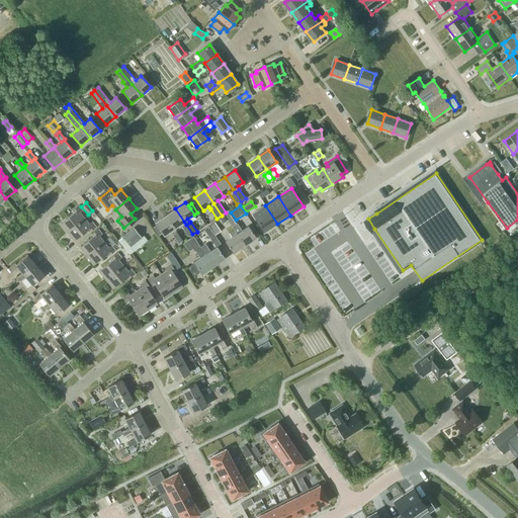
[(265,205),(252,213),(264,233),(277,224),(265,205)]
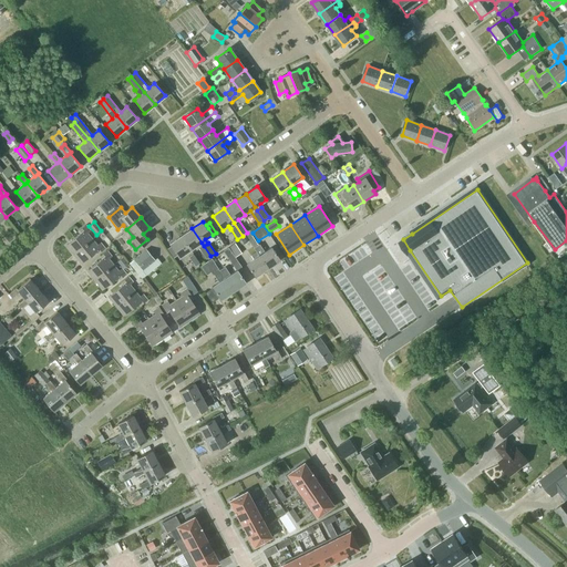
[(73,255),(92,239),(88,234),(91,232),(85,226),(79,230),(81,234),(65,246),(73,255)]
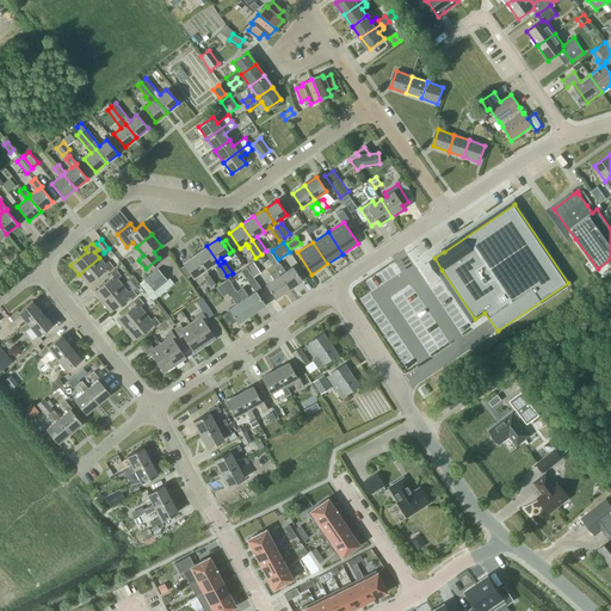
[(205,270),(217,261),(207,246),(195,254),(205,270)]
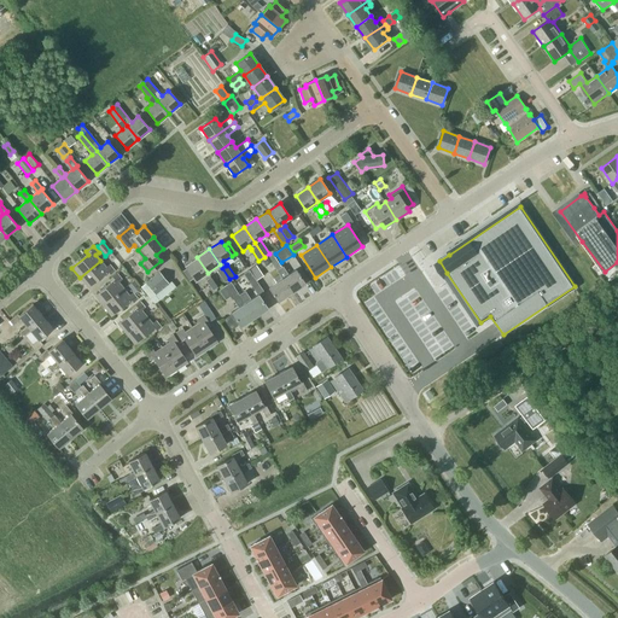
[(296,269),(289,275),(283,266),(281,267),(273,254),(267,257),(270,262),(270,261),(272,263),(277,270),(279,274),(283,279),(292,293),(305,284),(296,269)]
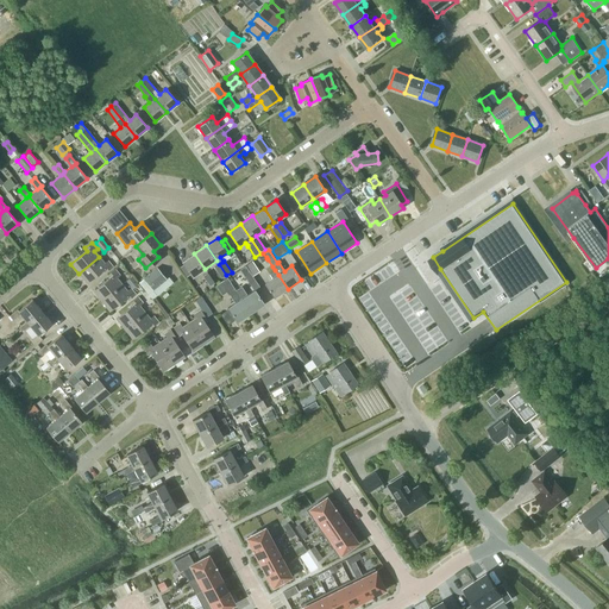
[(193,277),(205,269),(194,253),(182,262),(193,277)]
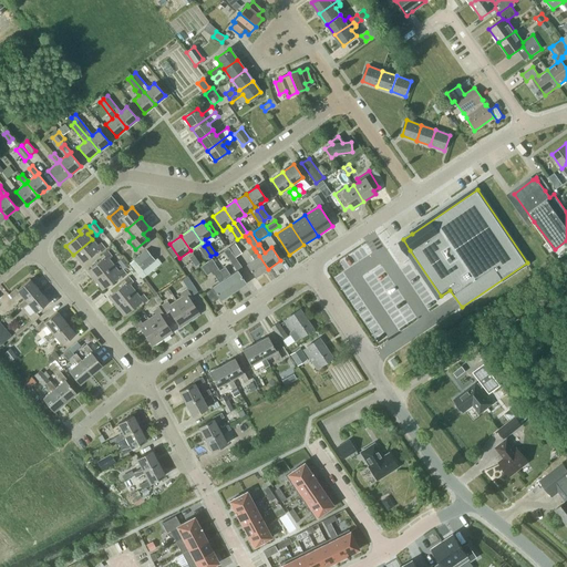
[(99,255),(105,249),(100,244),(98,246),(92,239),(73,255),(81,265),(96,253),(99,255)]
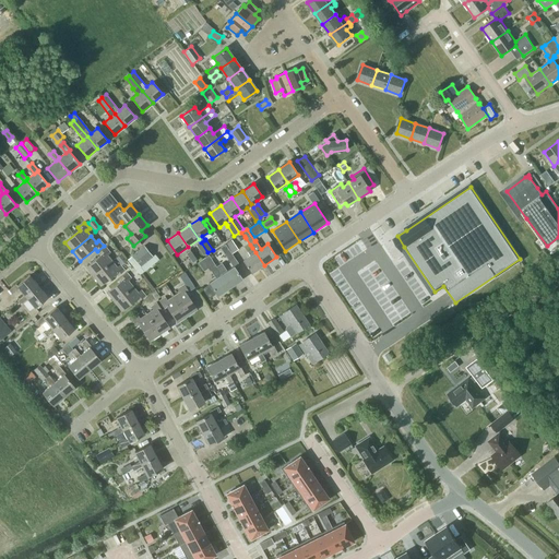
[(232,253),(233,253),(238,249),(232,239),(225,244),(232,253)]
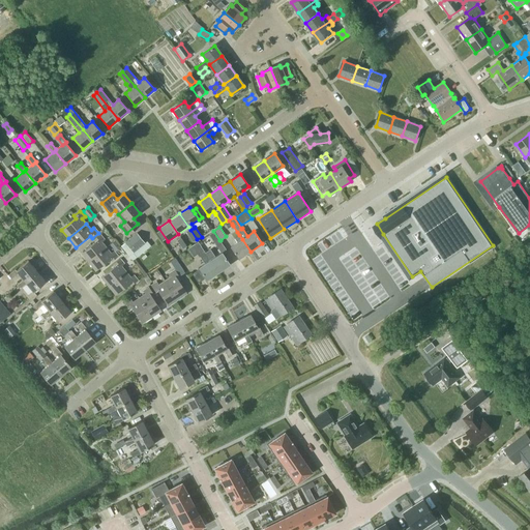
[(193,242),(197,239),(190,230),(186,233),(193,242)]
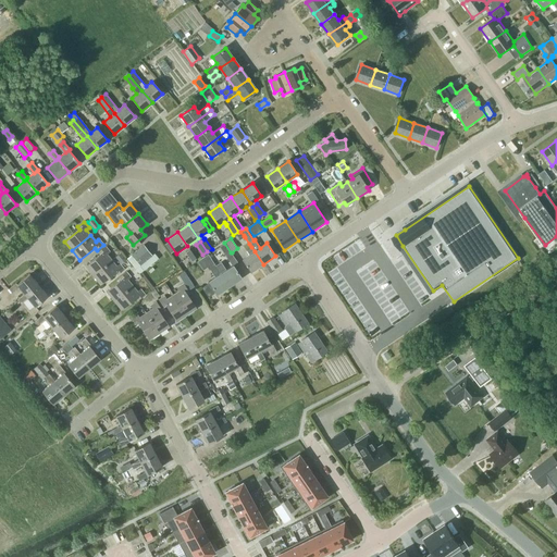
[(232,252),(231,252),(224,243),(219,247),(232,267),(226,270),(221,262),(215,267),(221,274),(230,286),(242,279),(234,267),(238,263),(232,252)]
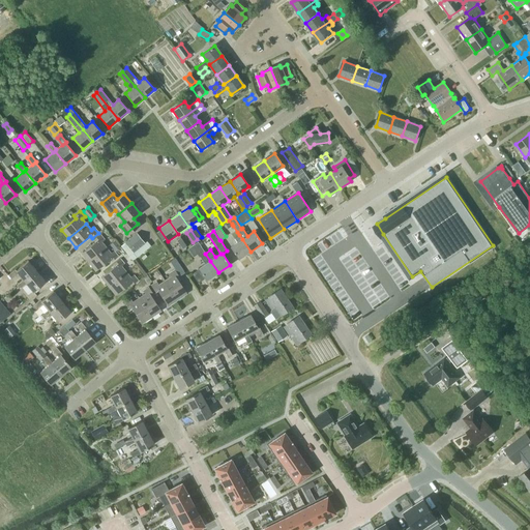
[(239,235),(237,232),(236,231),(231,234),(236,243),(230,247),(238,259),(251,252),(242,239),(239,235)]
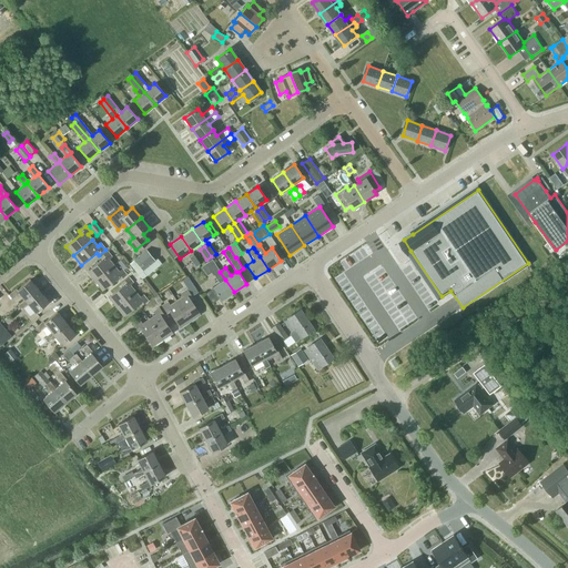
[(155,261),(146,250),(129,264),(142,280),(161,264),(158,259),(155,261)]
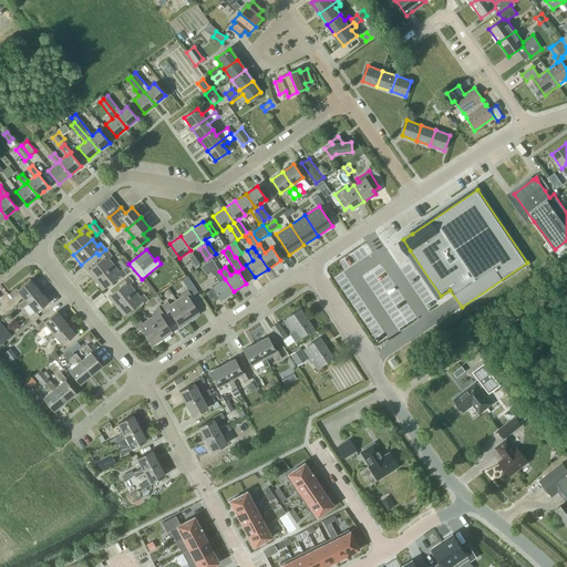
[(95,281),(114,265),(109,259),(112,257),(106,251),(100,257),(102,259),(86,271),(95,281)]
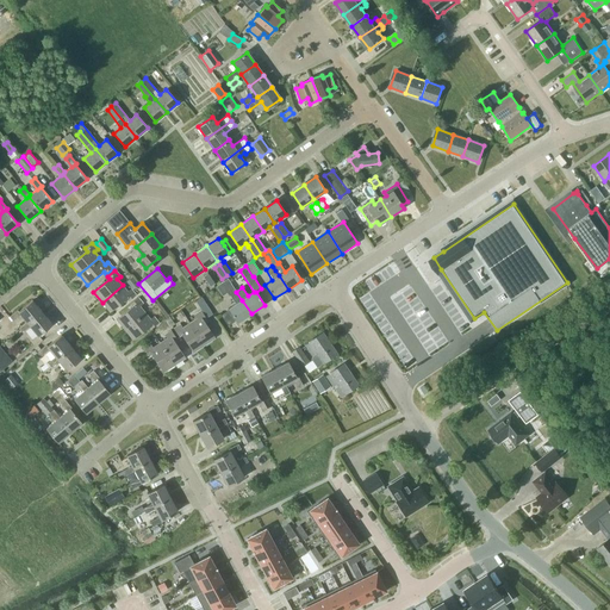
[(215,284),(207,273),(203,275),(211,287),(215,284)]
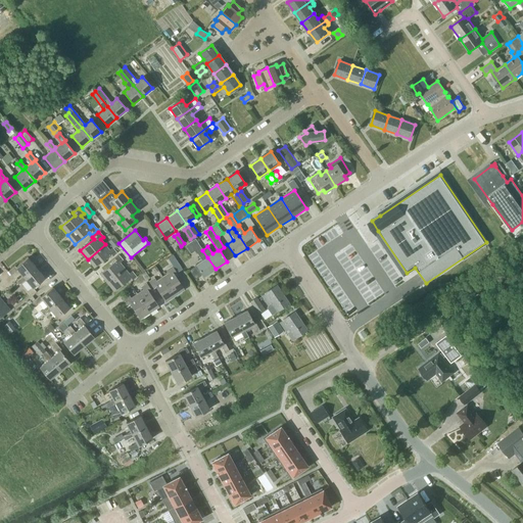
[(207,257),(202,250),(195,238),(185,245),(190,253),(194,251),(196,254),(197,253),(202,260),(196,265),(203,277),(216,269),(207,257)]
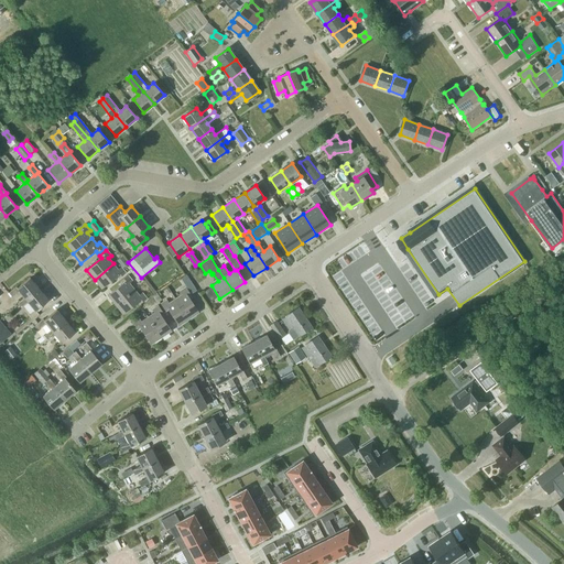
[(119,279),(126,273),(121,267),(118,270),(114,263),(95,280),(102,289),(117,275),(119,279)]
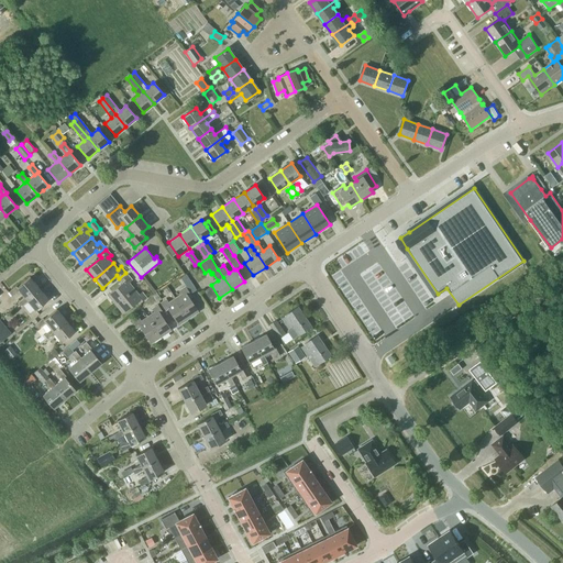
[(116,305),(134,289),(130,283),(132,280),(128,275),(121,280),(123,283),(108,295),(116,305)]
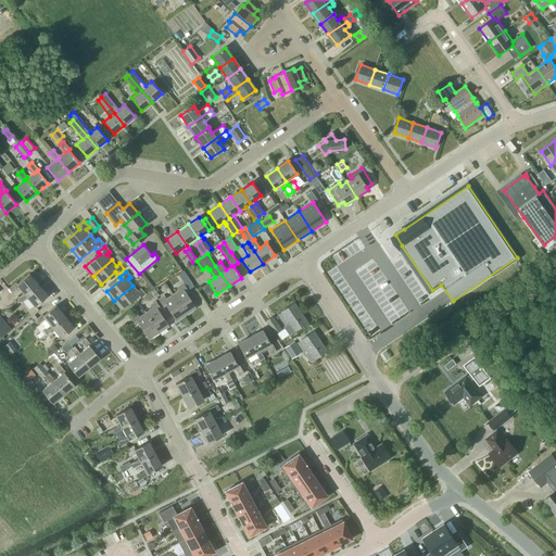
[(26,295),(39,285),(29,274),(17,285),(16,282),(9,289),(12,292),(19,287),(24,293),(26,295)]
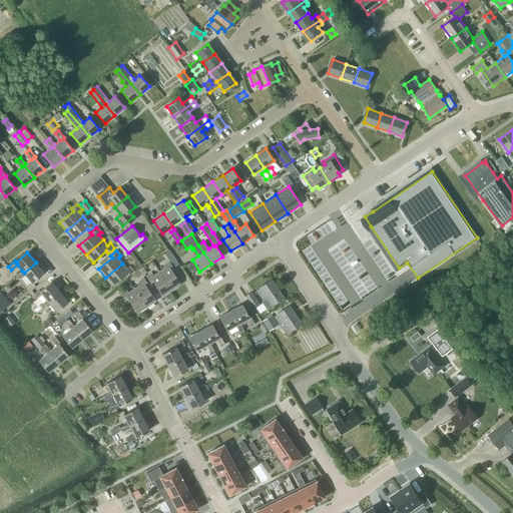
[(165,268),(158,273),(170,291),(181,284),(171,270),(177,265),(173,259),(169,262),(169,261),(163,265),(165,268)]
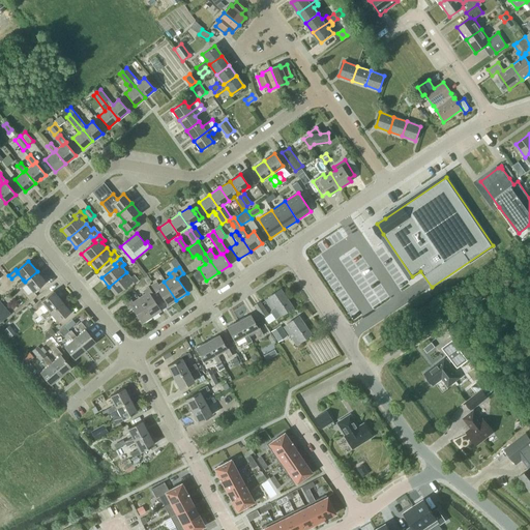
[(33,292),(46,282),(37,271),(25,282),(23,280),(17,286),(20,289),(26,284),(33,292)]
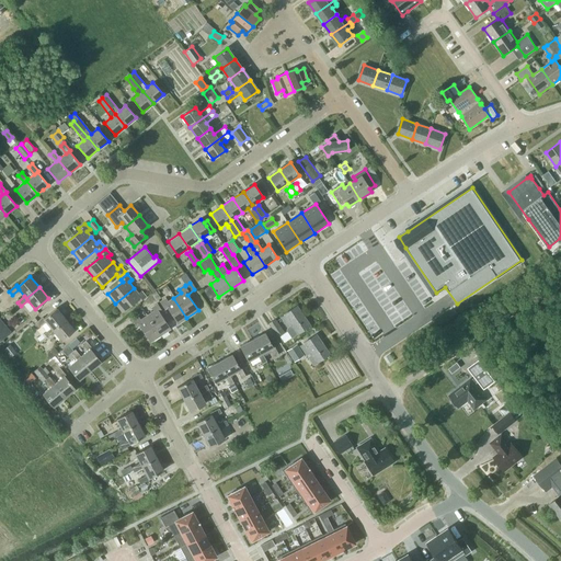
[(139,302),(146,297),(141,292),(138,294),(134,288),(115,304),(123,312),(137,300),(139,302)]
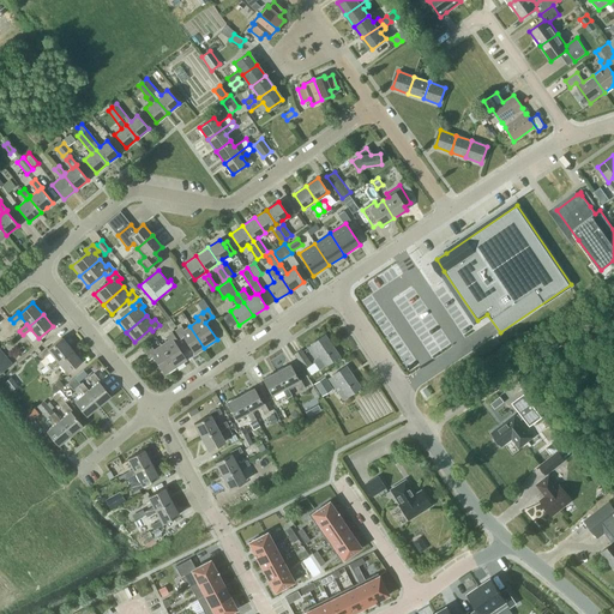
[(194,355),(204,348),(190,326),(184,330),(181,326),(175,331),(180,338),(182,337),(194,355)]
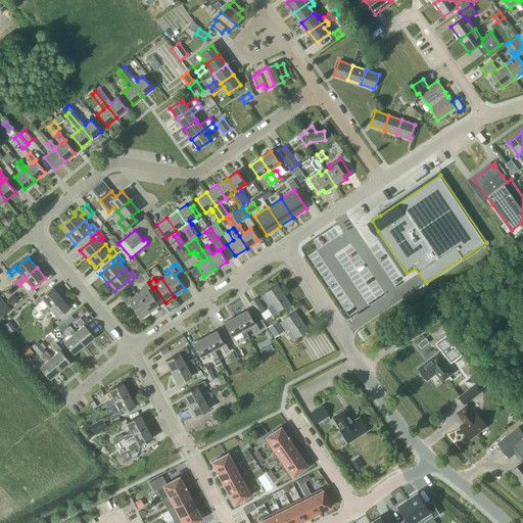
[(149,313),(159,306),(149,291),(151,290),(147,283),(141,287),(143,290),(137,294),(149,313)]
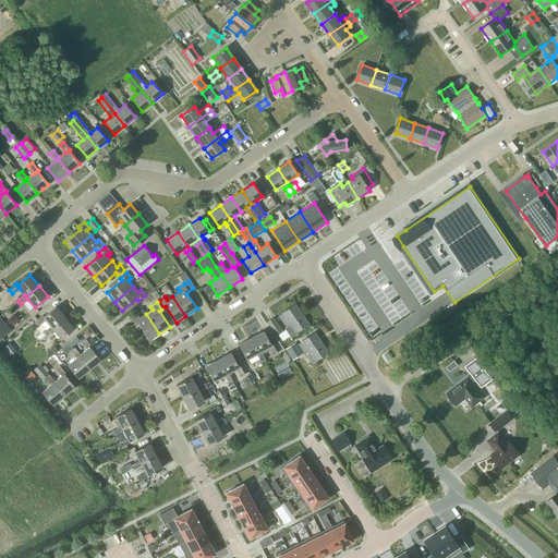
[(290,336),(296,331),(296,332),(308,324),(295,305),(283,313),(279,316),(286,326),(284,328),(290,336)]
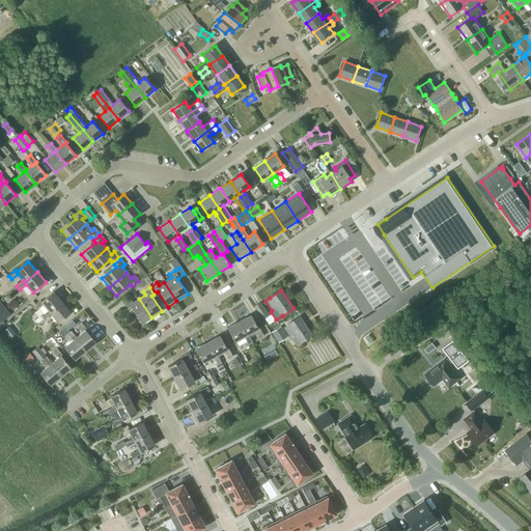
[(50,312),(62,302),(53,291),(42,302),(40,301),(33,306),(36,310),(43,304),(48,311),(50,312)]
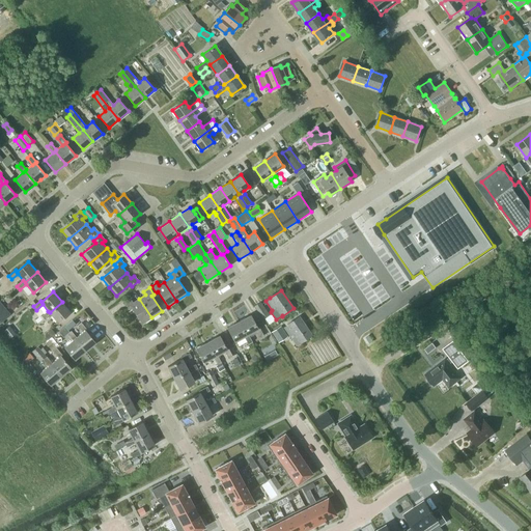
[(142,325),(151,317),(139,299),(133,303),(131,300),(126,304),(130,310),(132,309),(142,325)]
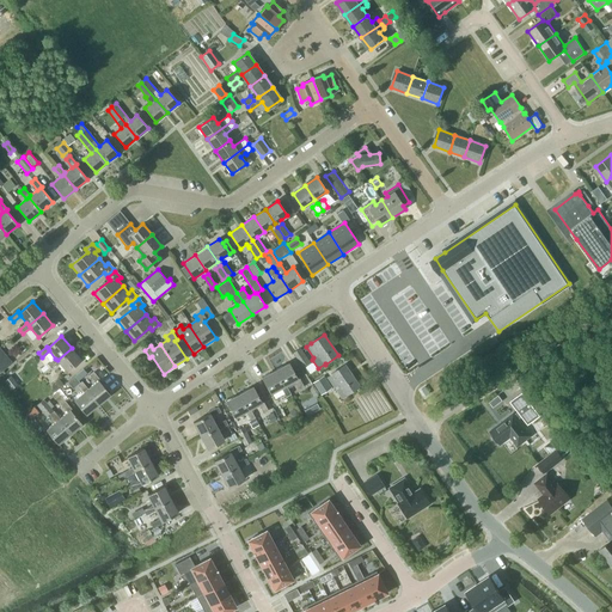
[(67,372),(81,360),(72,348),(57,360),(55,359),(48,365),(51,368),(59,362),(67,372)]
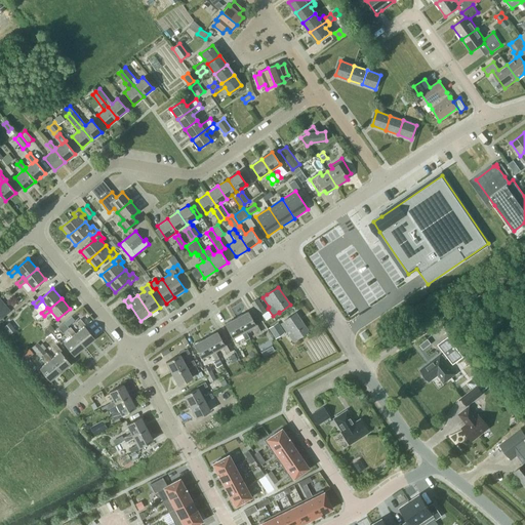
[(266,311),(257,298),(250,303),(259,316),(266,311)]
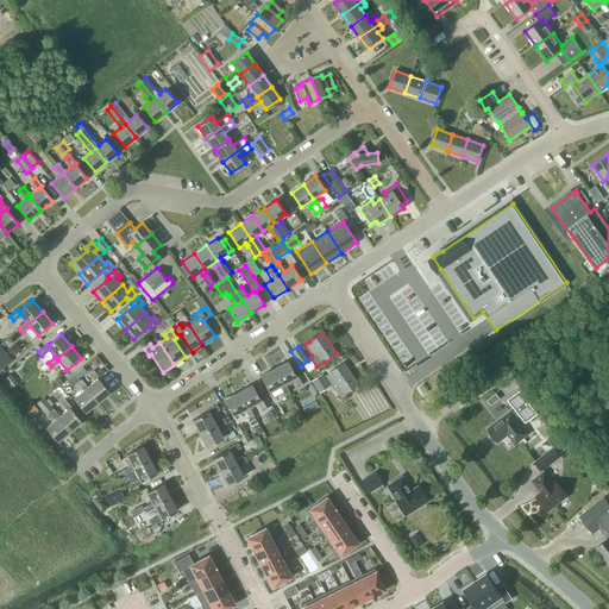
[(283,384),(284,384),(293,380),(297,388),(302,385),(297,376),(296,377),(288,362),(274,369),(283,384)]
